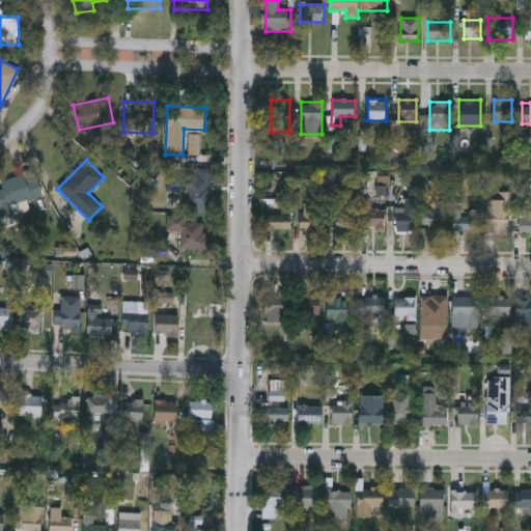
[(8,205),(0,206),(0,189),(2,189),(0,180),(34,171),(42,196),(26,200),(29,210),(10,215),(8,205)]
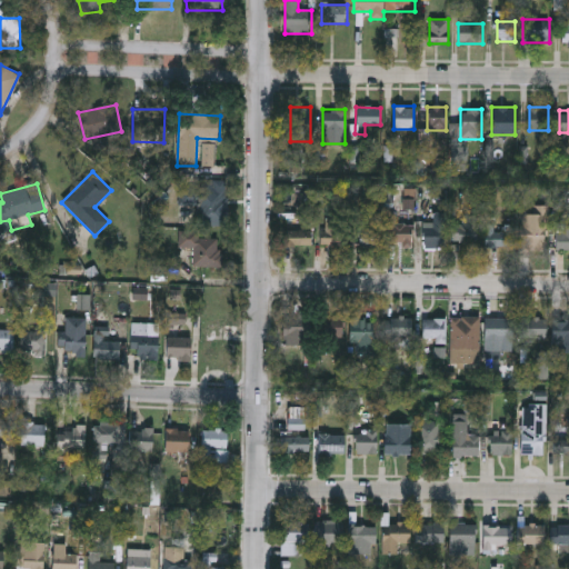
[(228,188),(228,226),(197,226),(197,207),(179,207),(179,188),(228,188)]
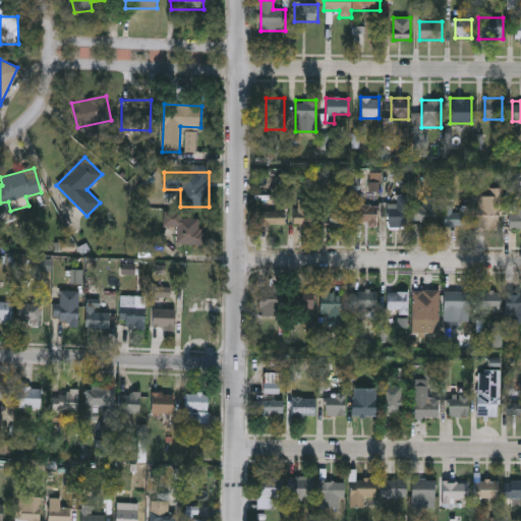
[(388,205),(397,205),(397,194),(407,194),(407,228),(388,228),(388,205)]
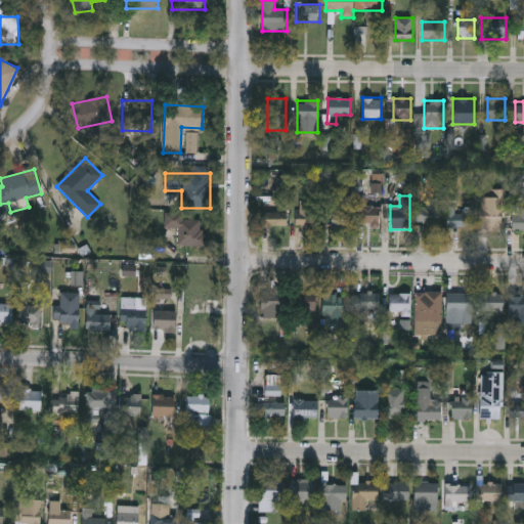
[(319,230),(298,230),(298,198),(319,198),(319,230)]
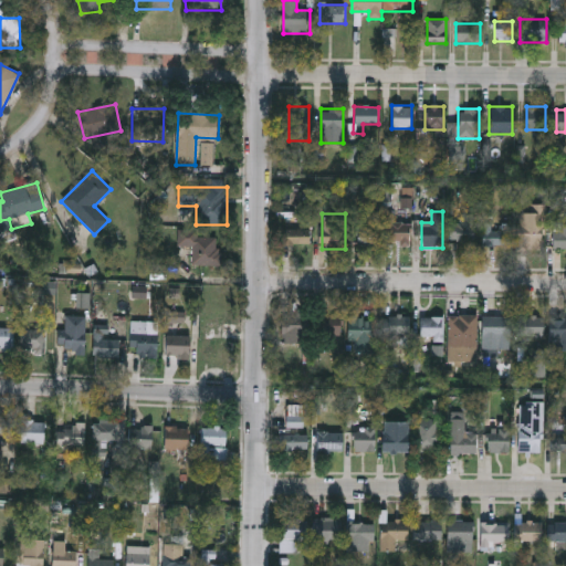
[(449,222),(461,222),(461,213),(475,213),(475,251),(461,251),(461,243),(449,243),(449,222)]
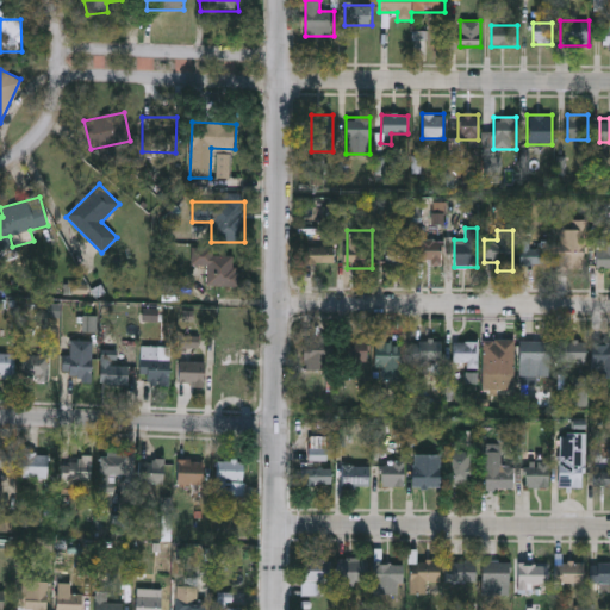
[(585,230),(585,268),(559,268),(559,230),(585,230)]
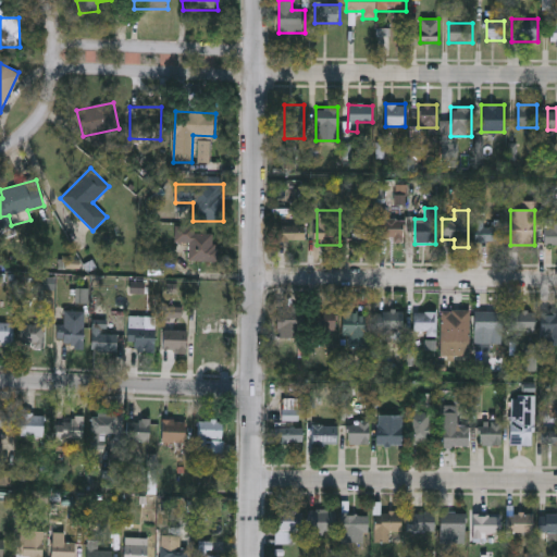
[(351,243),(351,214),(372,214),(372,243),(351,243)]
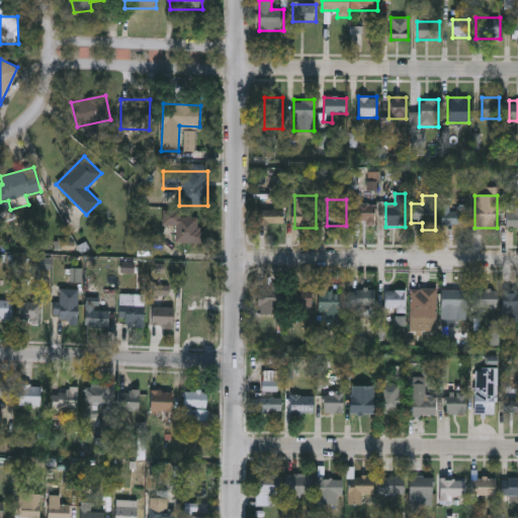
[(374,223),(353,223),(353,204),(374,204),(374,223)]
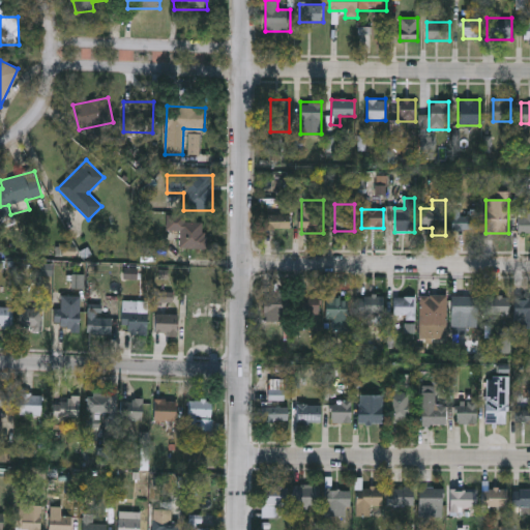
[(451,209),(477,209),(477,234),(451,234),(451,209)]
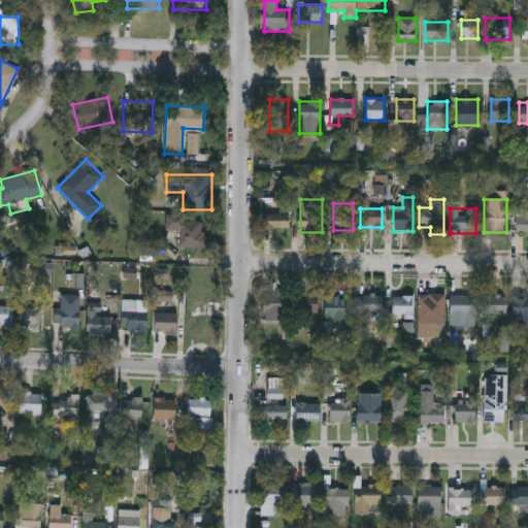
[(527,232),(516,232),(516,209),(527,209),(527,232)]
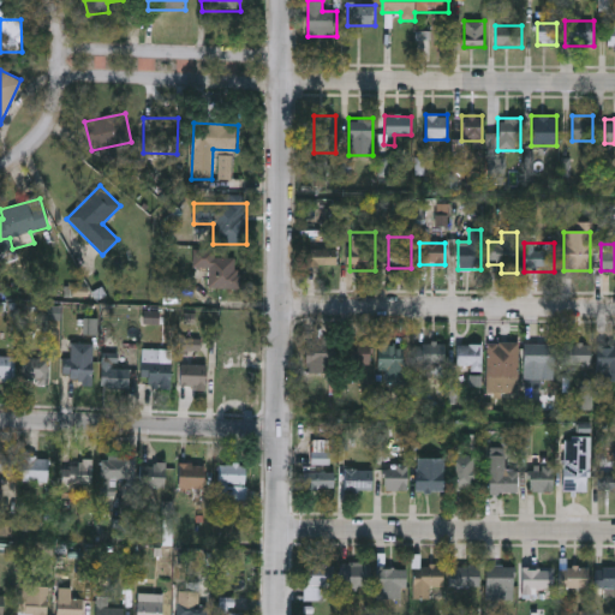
[(240,288),(209,288),(209,268),(193,268),(193,250),(216,250),(216,257),(240,257),(240,288)]
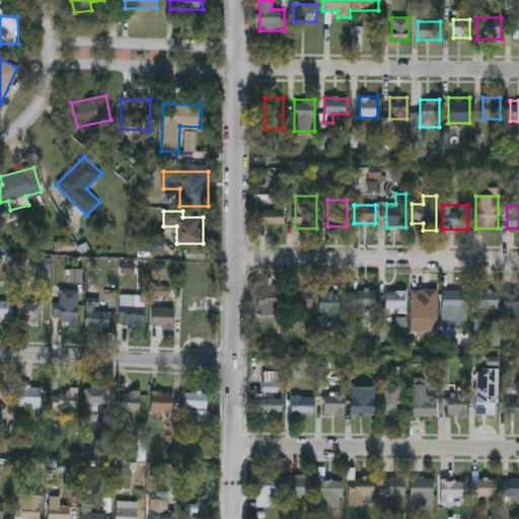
[(290,289),(313,289),(313,307),(290,307),(290,289)]
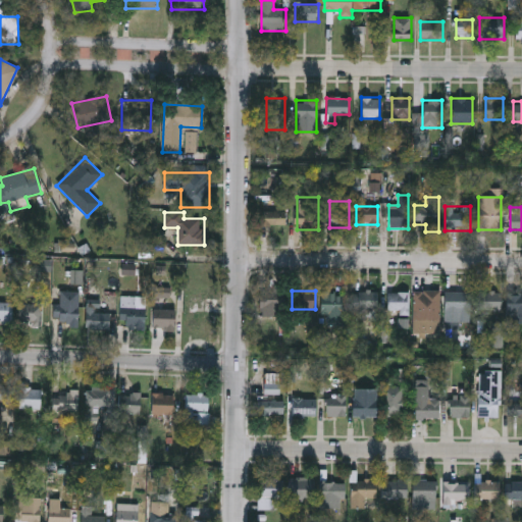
[(378,309),(353,309),(353,291),(378,291),(378,309)]
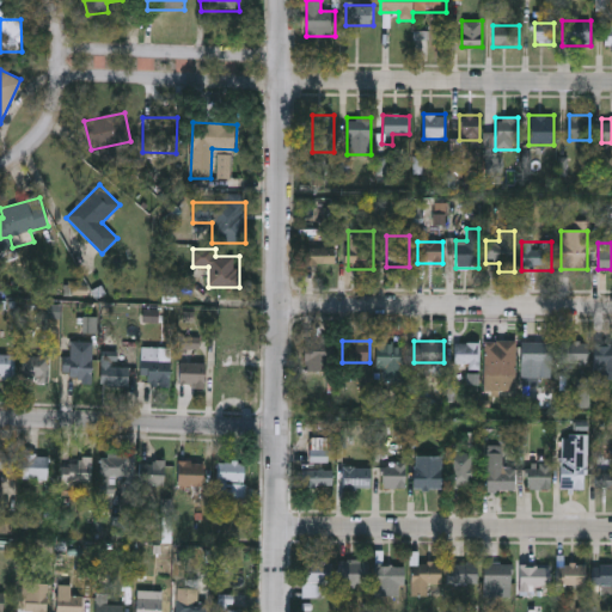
[(515,341),(515,390),(485,390),(485,341),(515,341)]
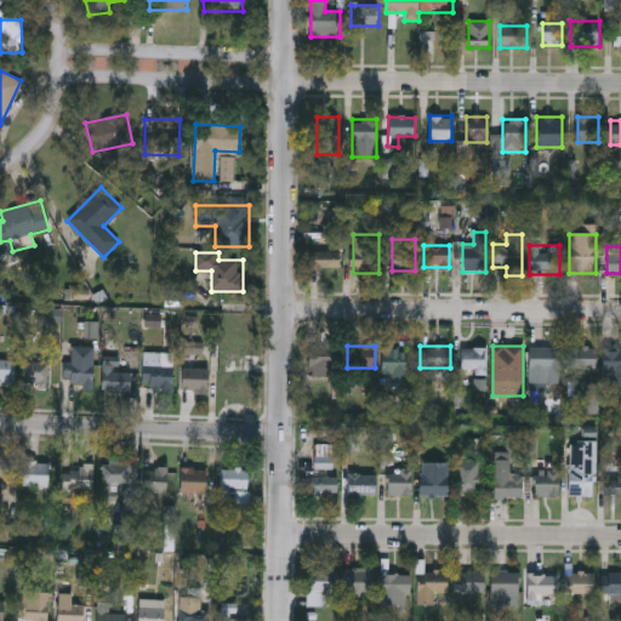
[(558,371),(530,371),(530,346),(558,346),(558,371)]
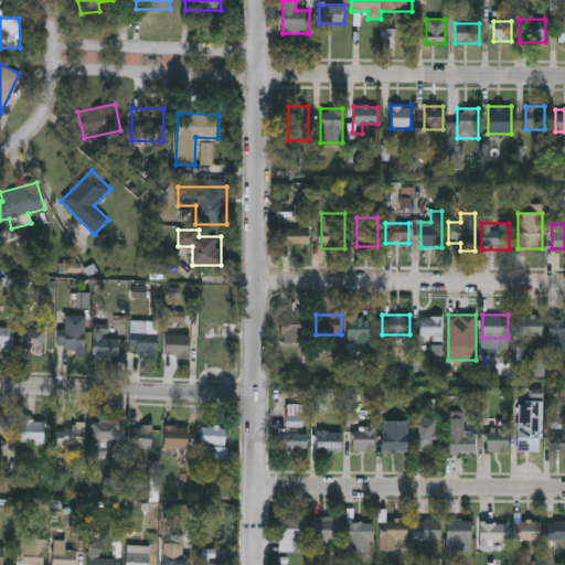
[(515,315),(542,315),(542,334),(515,334),(515,315)]
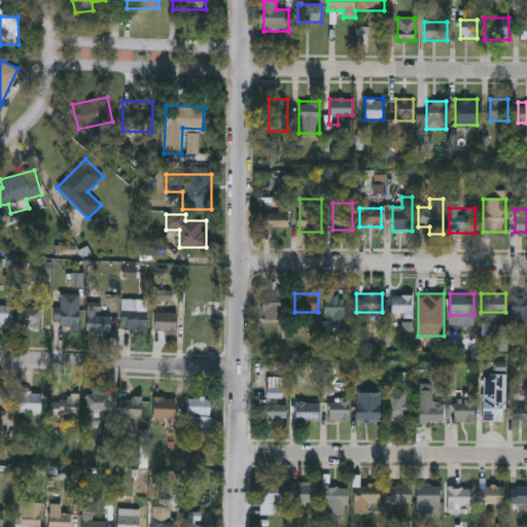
[(324,294),(347,294),(347,317),(324,317),(324,294)]
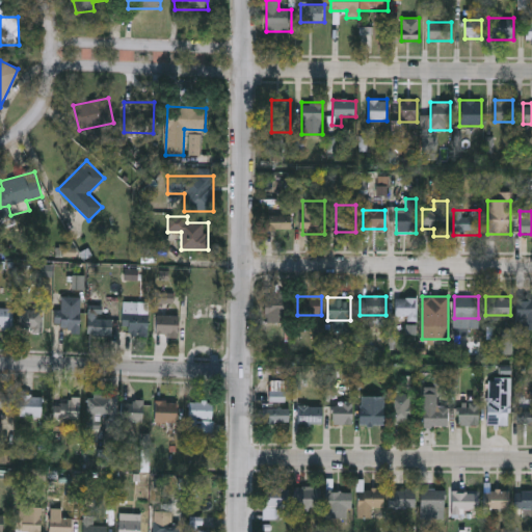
[(417,298),(417,317),(395,317),(395,298),(417,298)]
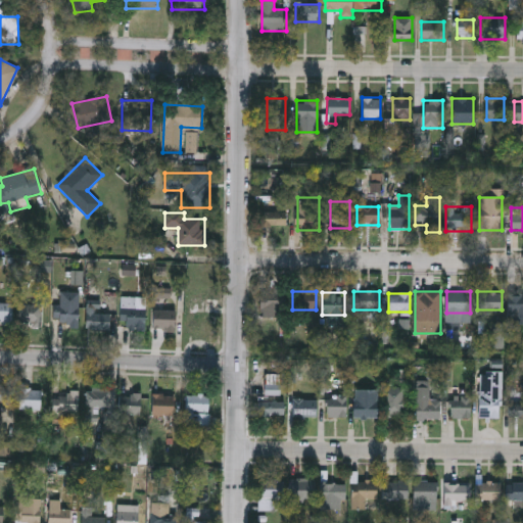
[(522,293),(522,324),(510,324),(510,293),(522,293)]
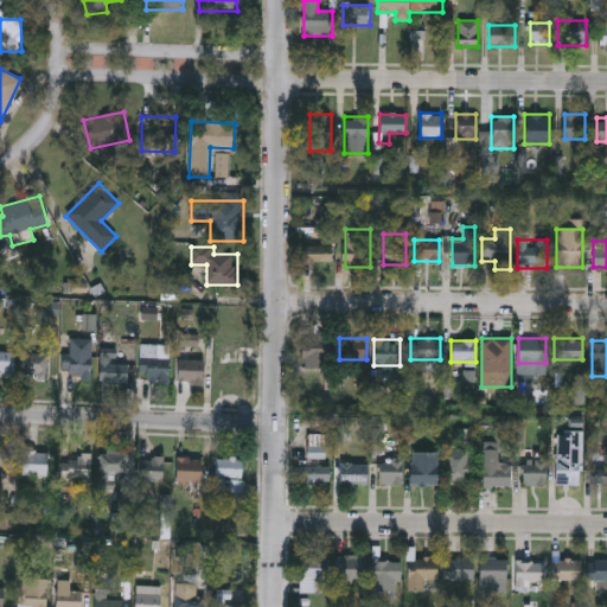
[(219,388),(219,344),(238,344),(238,362),(247,362),(247,388),(219,388)]
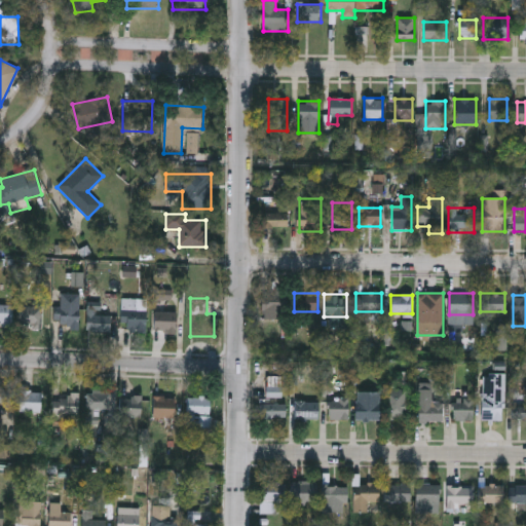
[(147,299),(146,332),(121,331),(122,299),(147,299)]
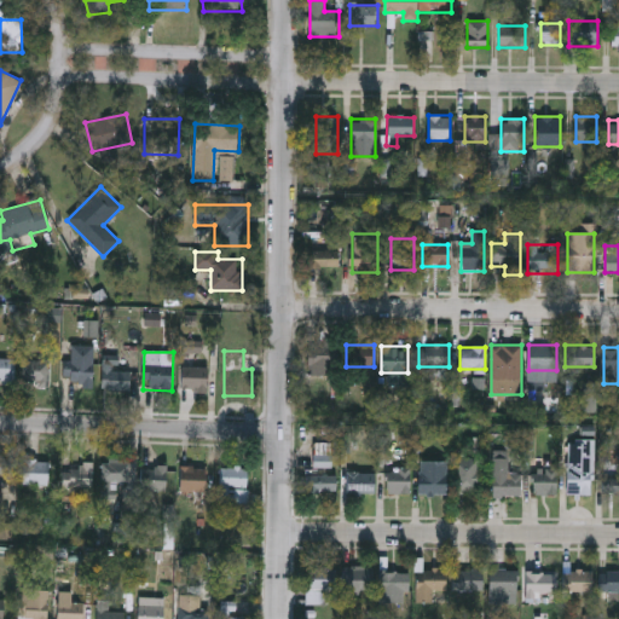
[(308,354),(335,354),(335,376),(308,376),(308,354)]
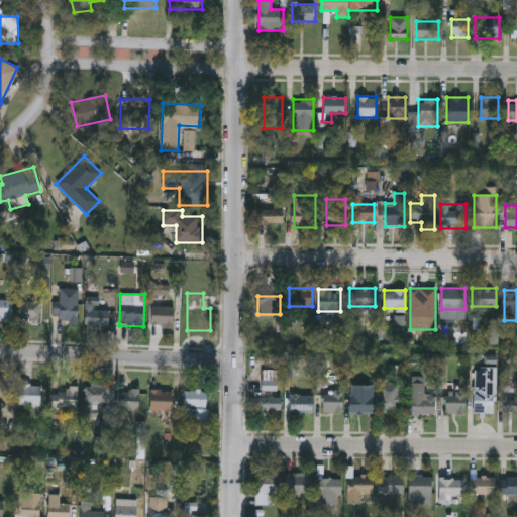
[(0,314),(0,299),(12,299),(13,321),(1,321),(1,314),(0,314)]
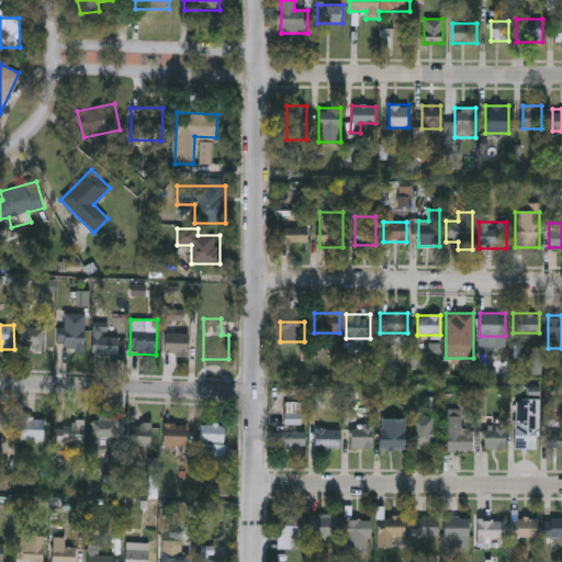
[(45,327),(45,350),(23,350),(23,327),(45,327)]
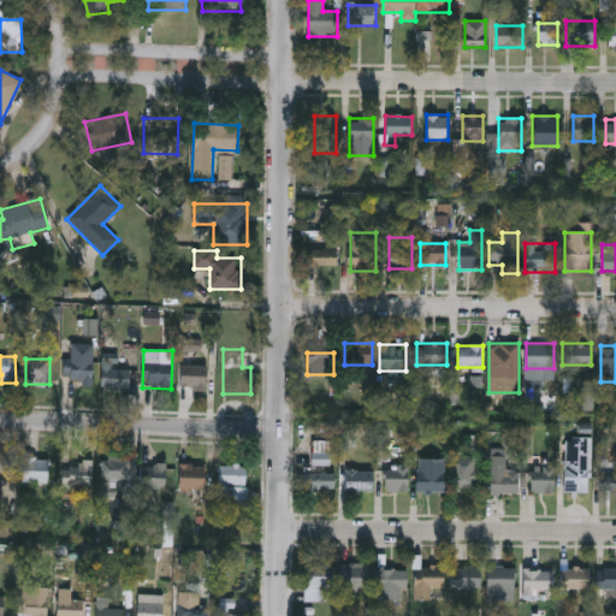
[(93,384),(63,384),(63,360),(93,360),(93,384)]
